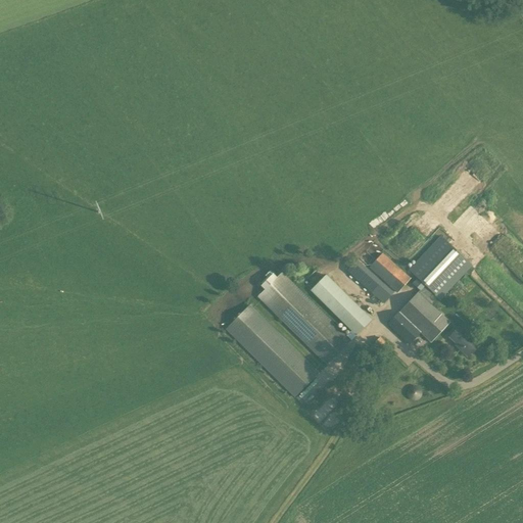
[(439,301),(472,267),(440,237),(408,271),(424,286),(429,290),(439,301)]
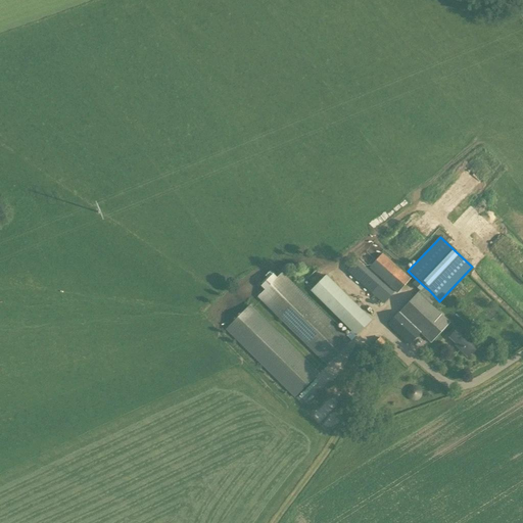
[(397,294),(411,279),(383,253),(369,269),(397,294)]
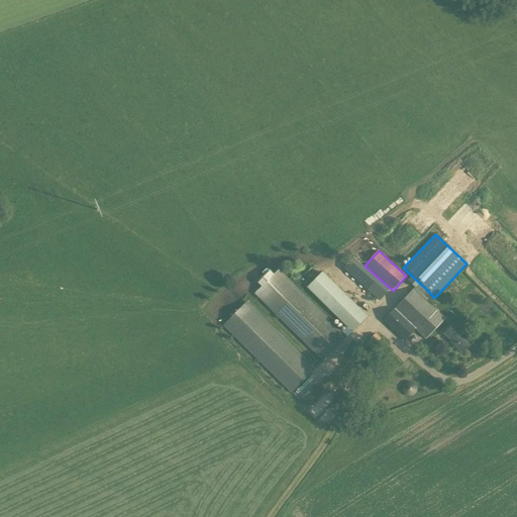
[(379,302),(389,291),(352,257),(342,270),(379,302)]
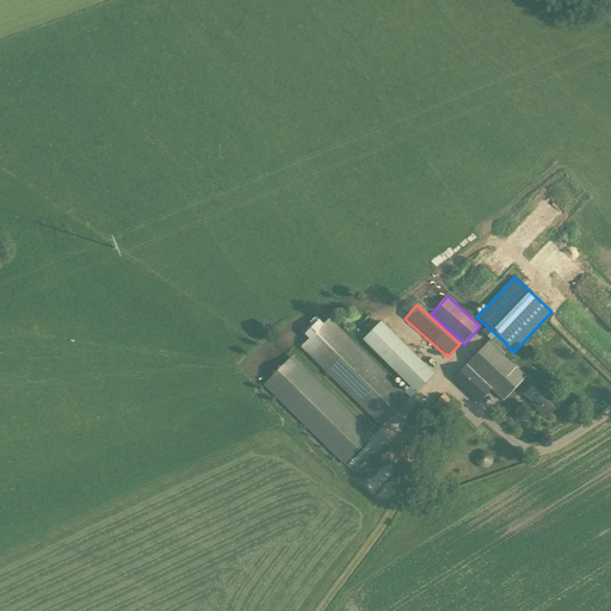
[(329,318),(301,347),(382,426),(411,397),(329,318)]
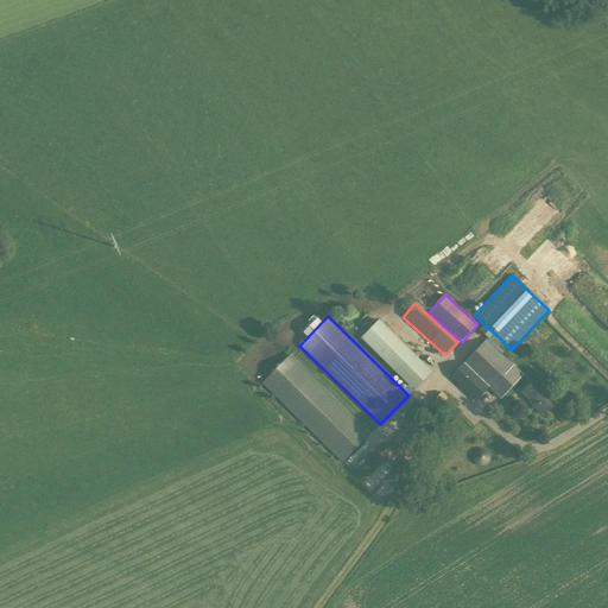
[(431,372),(379,321),(361,337),(413,390),(431,372)]
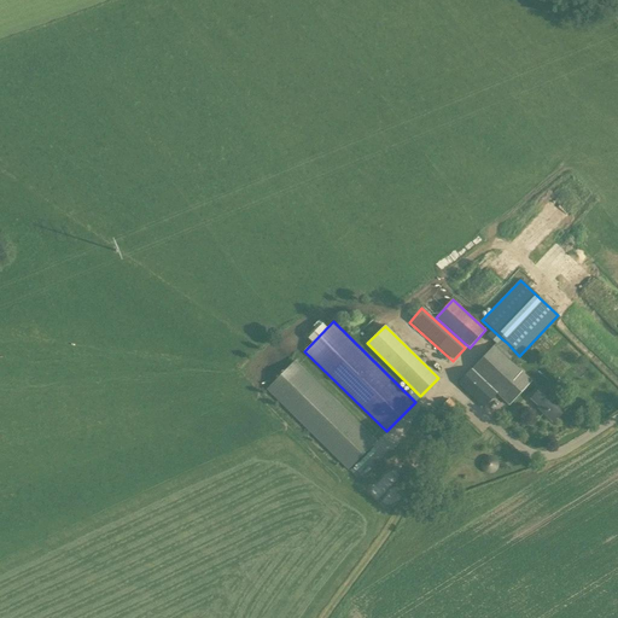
[(507,343),(501,338),(458,384),(484,409),(497,395),(509,407),(532,382),(509,361),(517,354),(507,343)]
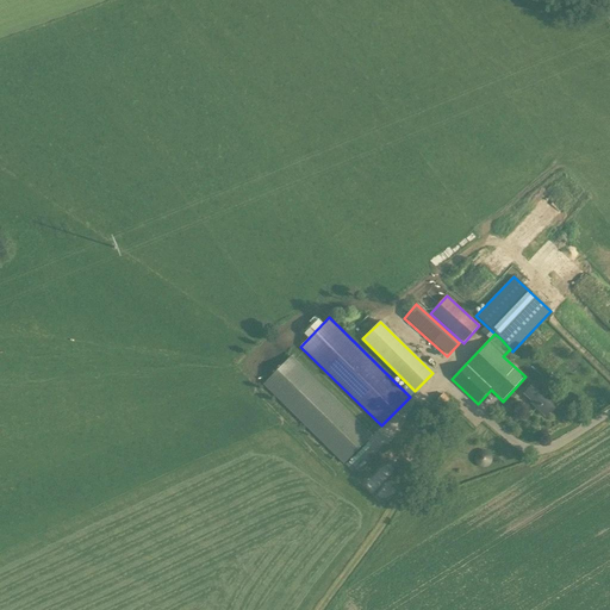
[(262,385),(343,464),(371,436),(290,356),(262,385)]
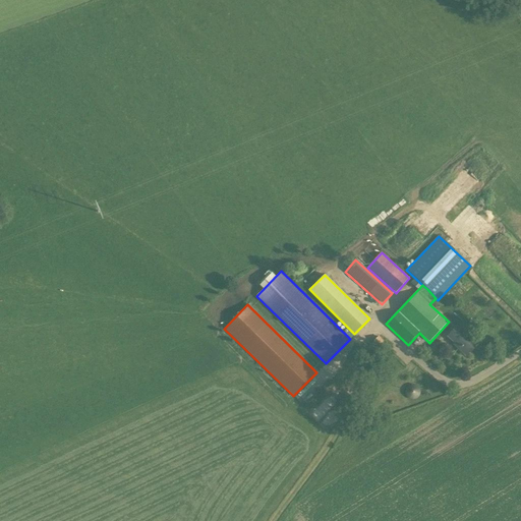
[(466,356),(478,343),(459,325),(448,337),(456,344),(455,345),(466,356)]
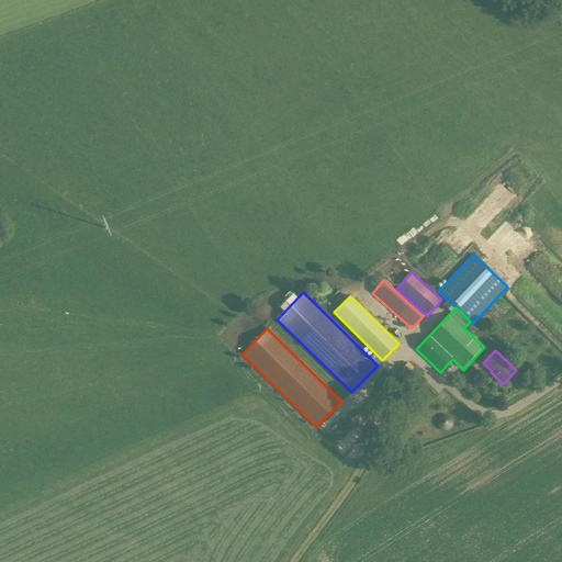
[(406,390),(420,377),(408,363),(395,377),(406,390)]
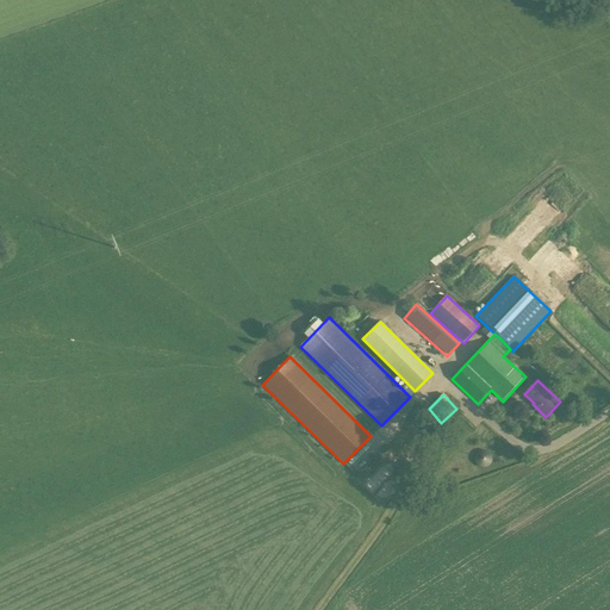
[(474,455),(473,459),(473,461),(474,465),(477,467),(479,468),(481,470),(485,468),(487,467),(490,466),(491,462),(491,460),(491,456),(490,454),(487,452),(485,450),(481,450),(479,452),(477,453),(474,455)]
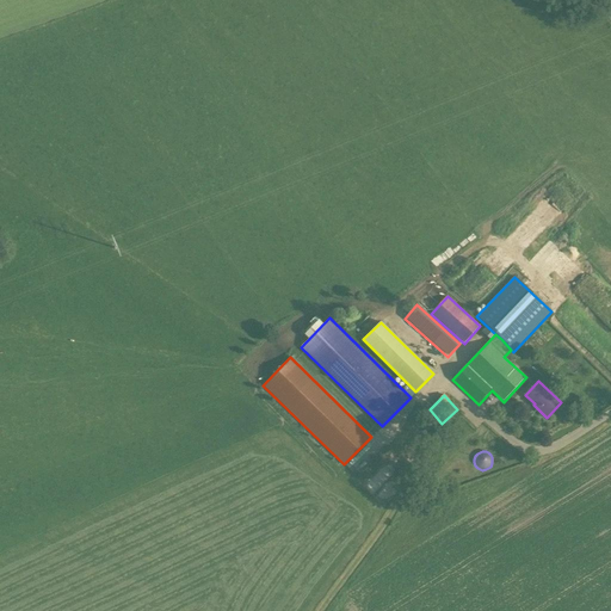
[(383,458),(362,481),(370,489),(393,467),(383,458)]
